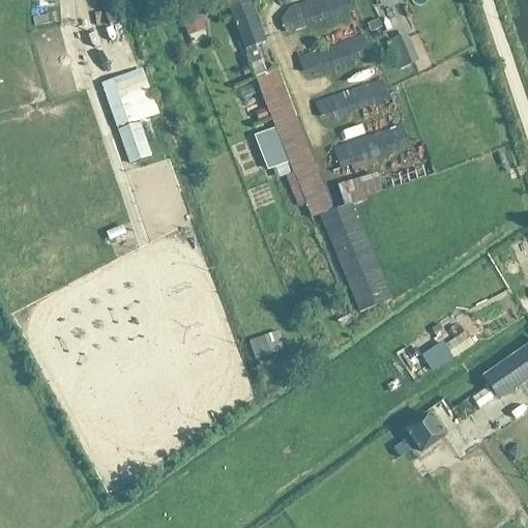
[(179,0),(182,18),(202,15),(199,0),(179,0)]
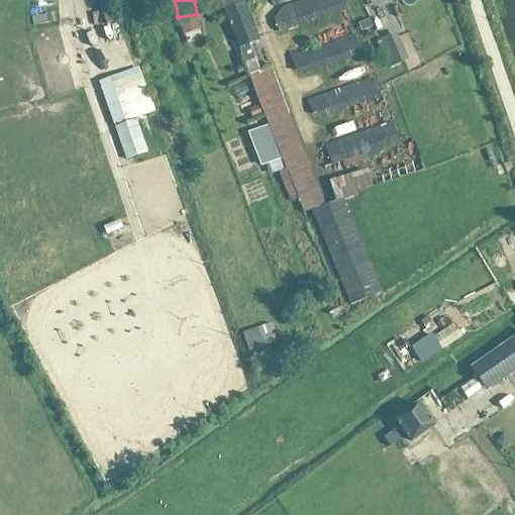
[(261,38),(245,0),(220,0),(239,46),(261,38)]
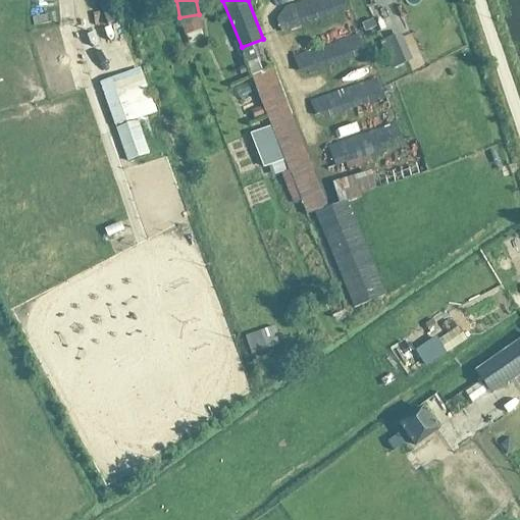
[(349,8),(345,0),(300,0),(284,5),(277,16),(282,31),(349,8)]
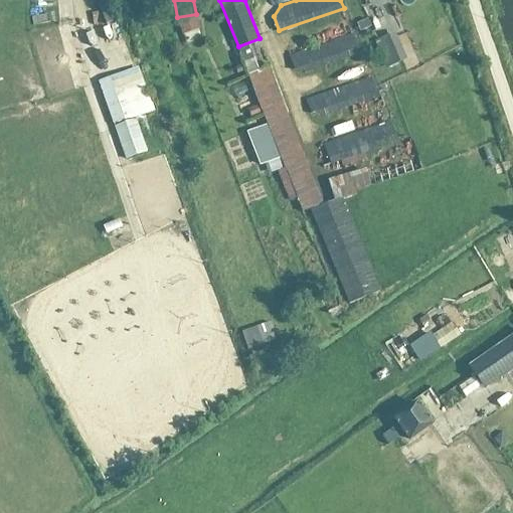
[(369,16),(358,21),(361,29),(372,24),(369,16)]
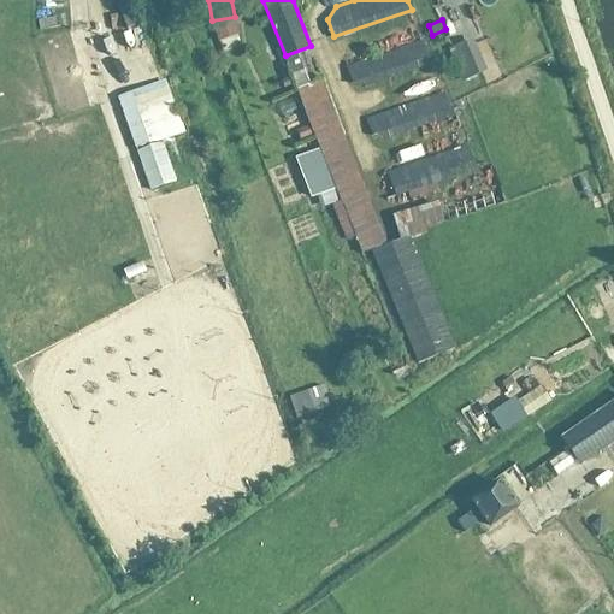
[(432,63),(423,37),(346,64),(355,88),(432,63)]
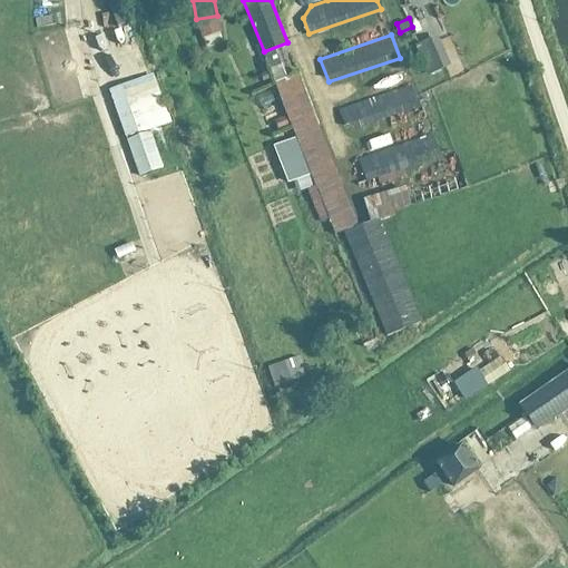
[(447,60),(437,39),(436,35),(418,42),(429,68),(447,60)]
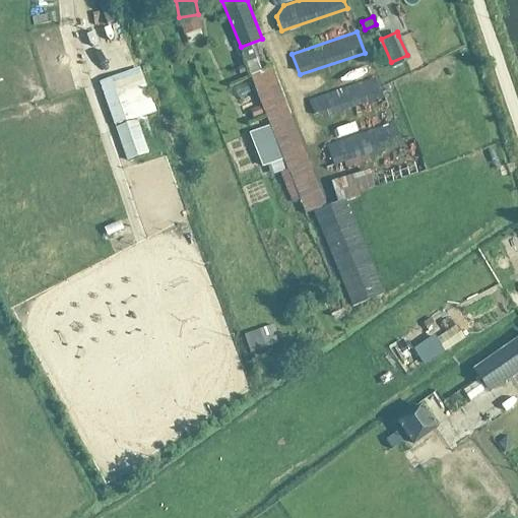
[(341,204),(332,184),(337,200),(327,203),(274,65),(261,69),(257,56),(246,60),(271,124),(279,144),(284,157),(307,211),(313,209),(352,305),(385,293),(347,201),(341,204)]
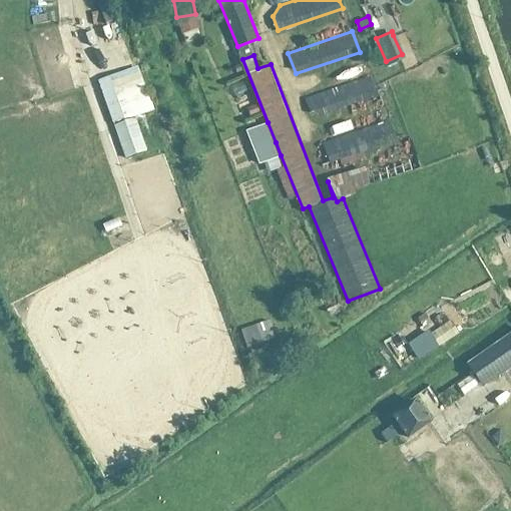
[(126,156),(147,149),(135,117),(155,110),(152,100),(150,101),(138,64),(97,79),(113,123),(114,123),(126,156)]
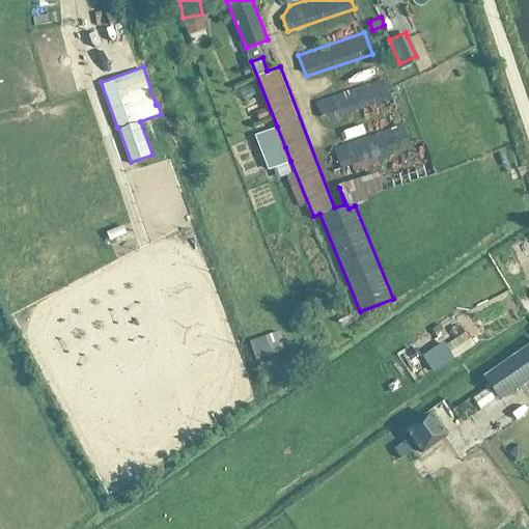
[(384,77),(316,100),(325,121),(393,98),(384,77)]
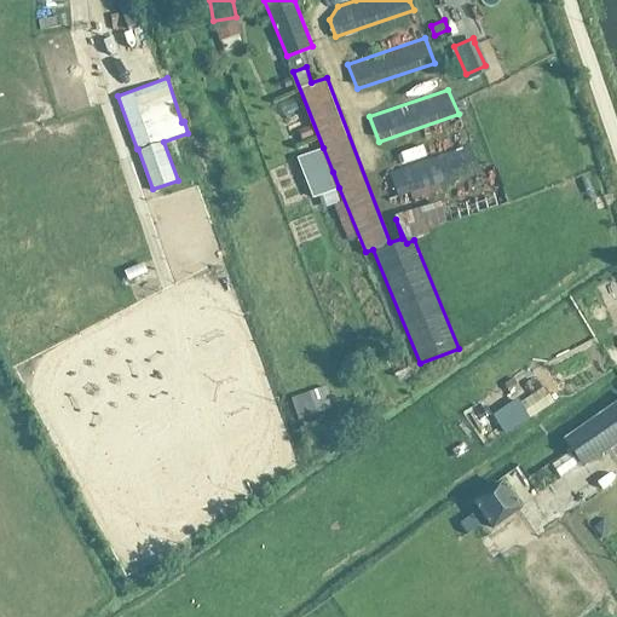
[(480,167),(471,142),(390,171),(399,196),(411,191),(414,199),(442,190),(439,182),(480,167)]
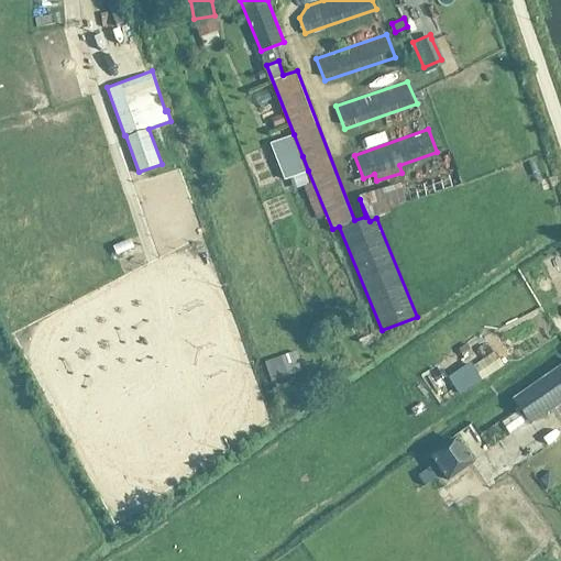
[(308,171),(303,156),(294,134),(272,142),(285,179),(308,171)]
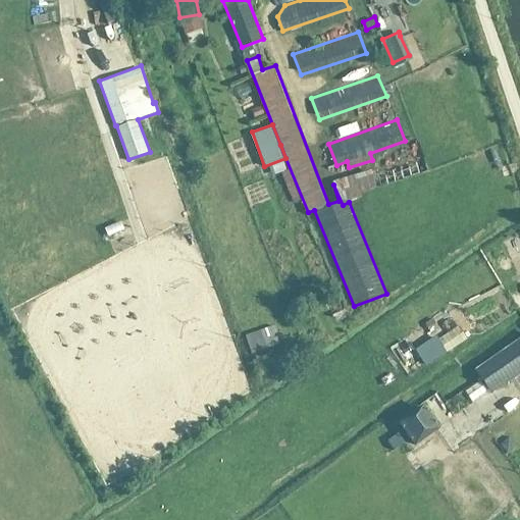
[(343,205),(349,202),(348,199),(362,196),(361,190),(376,185),(371,168),(332,180),(333,185),(343,205)]
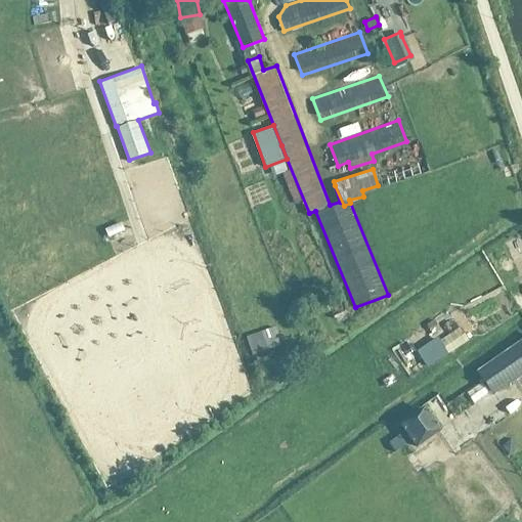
[(436,334),(445,347),(467,333),(458,319),(436,334)]
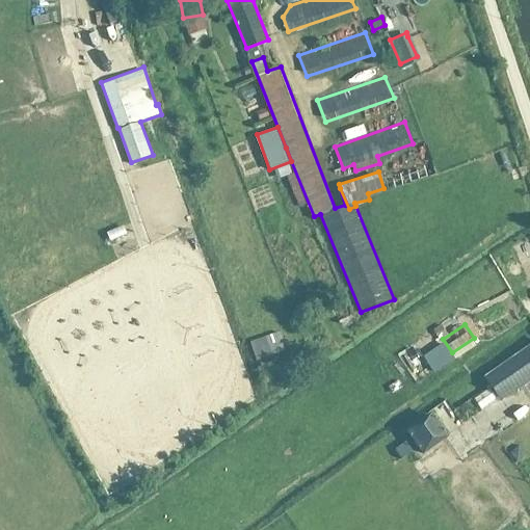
[(250,340),(257,359),(287,348),(281,329),(250,340)]
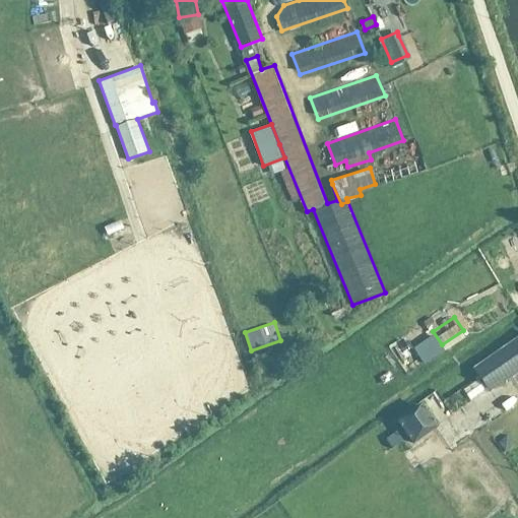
[(517,334),(473,365),(488,385),(517,364),(517,334)]
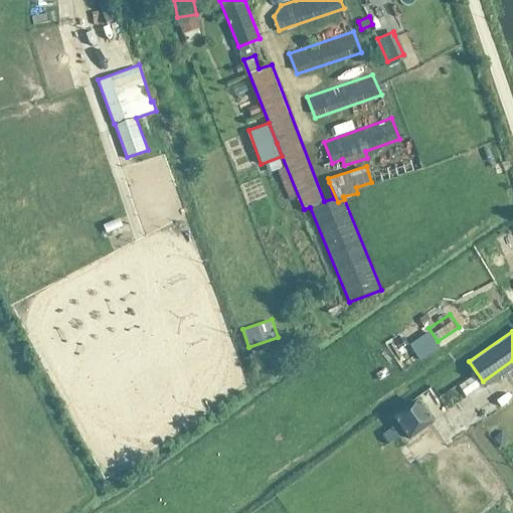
[(409,440),(436,421),(418,398),(393,416),(409,440)]
